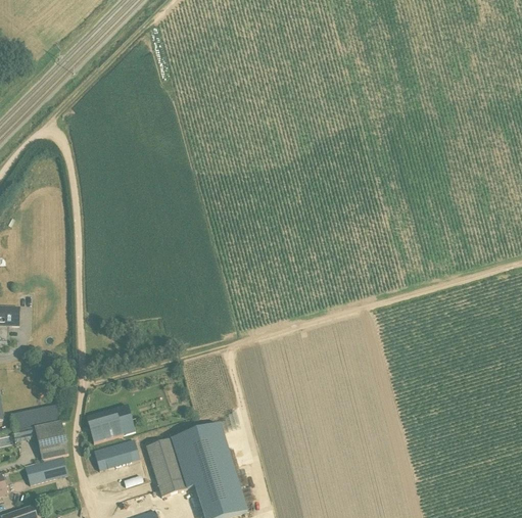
[(0,323),(18,324),(18,305),(0,304),(0,323)]
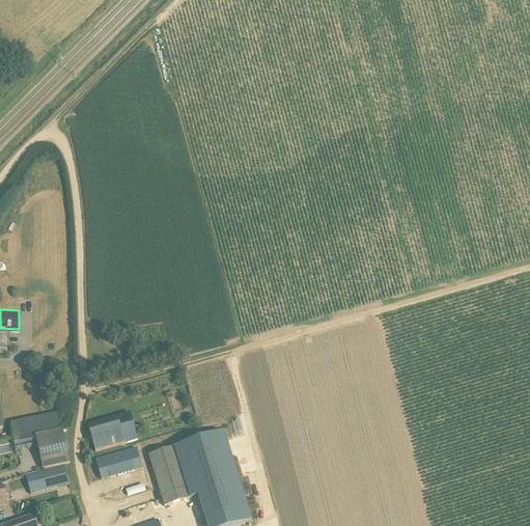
[(87,419),(94,447),(139,436),(132,409),(87,419)]
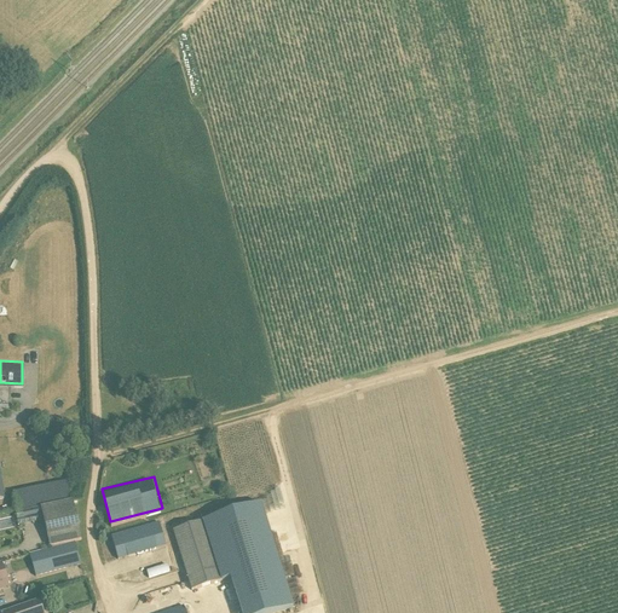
[(41,502),(44,515),(50,542),(80,535),(71,495),(41,502)]
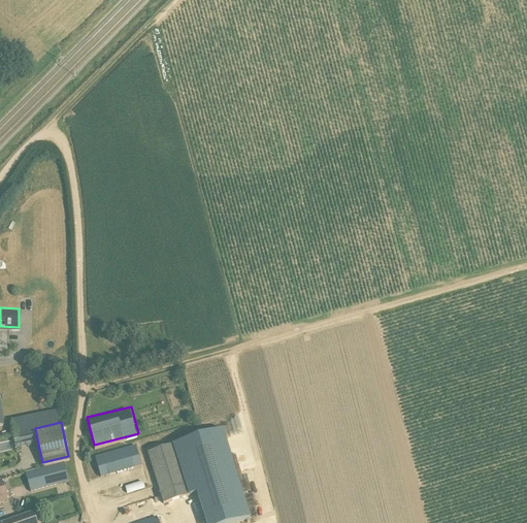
[(206,522),(220,522),(249,514),(222,425),(172,440),(189,491),(196,489),(206,522)]
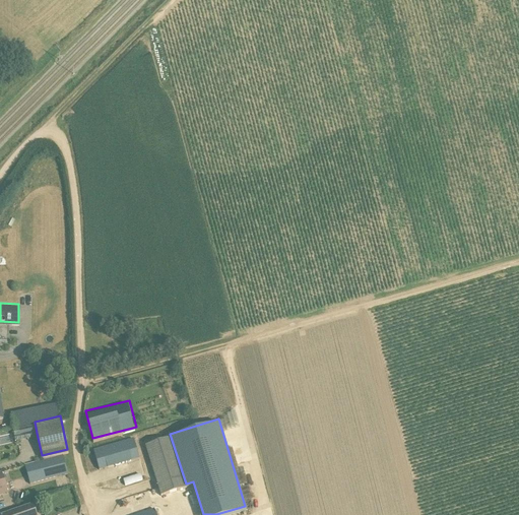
[(159,492),(186,484),(180,467),(170,434),(144,442),(159,492)]
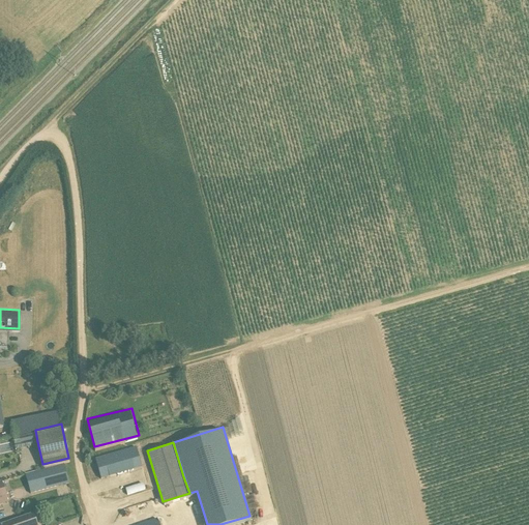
[(141,463),(136,443),(121,447),(127,467),(141,463)]
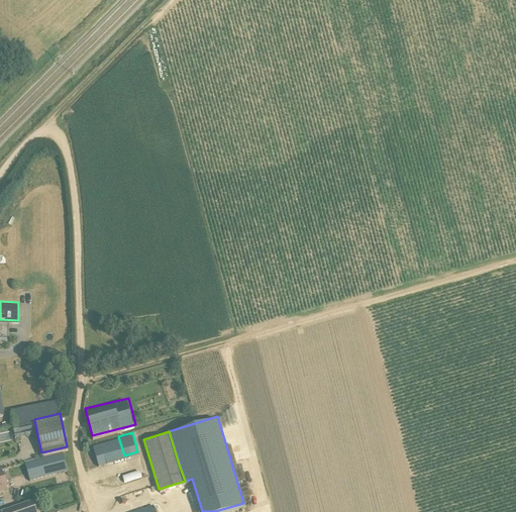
[(100,441),(92,443),(98,463),(106,461),(100,441)]
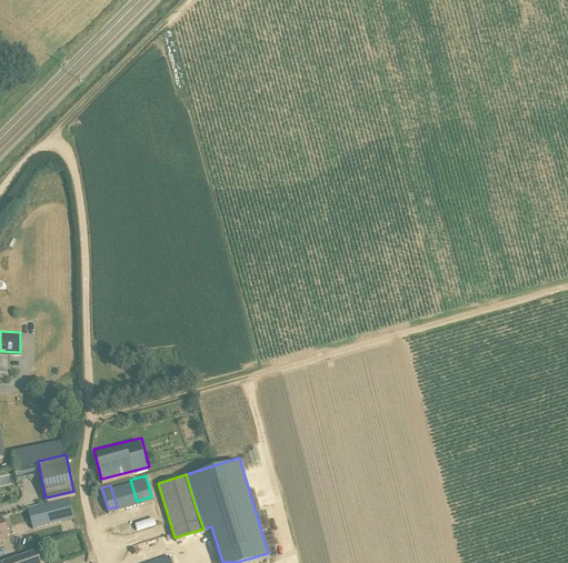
[(73,513),(68,493),(27,504),(32,524),(73,513)]
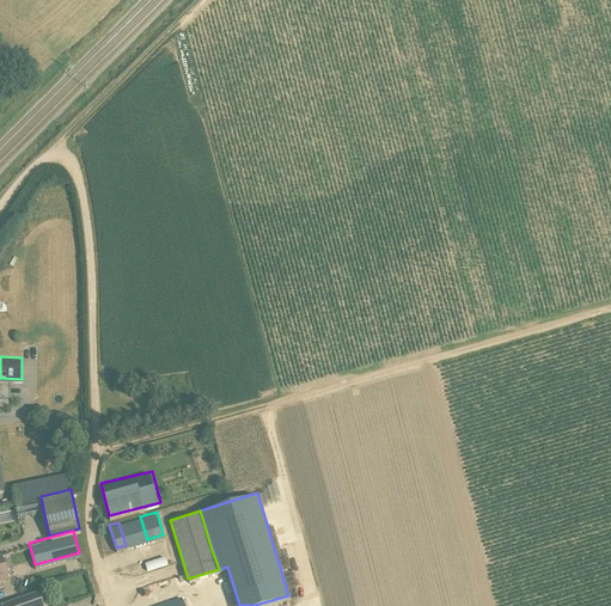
[(0,605),(43,605),(37,589),(0,601),(0,605)]
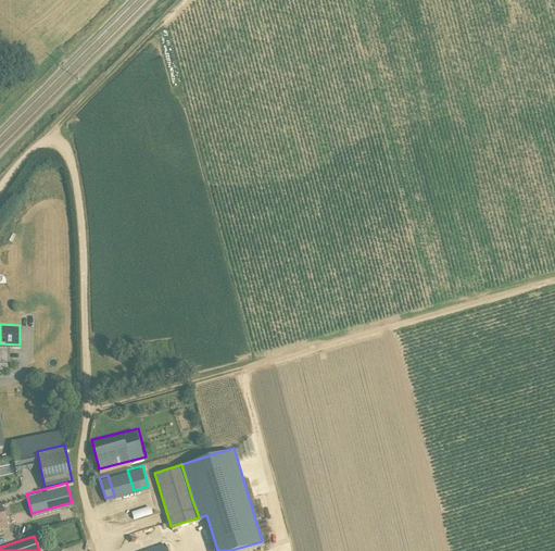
[(167,550),(164,540),(134,550),(167,550)]
